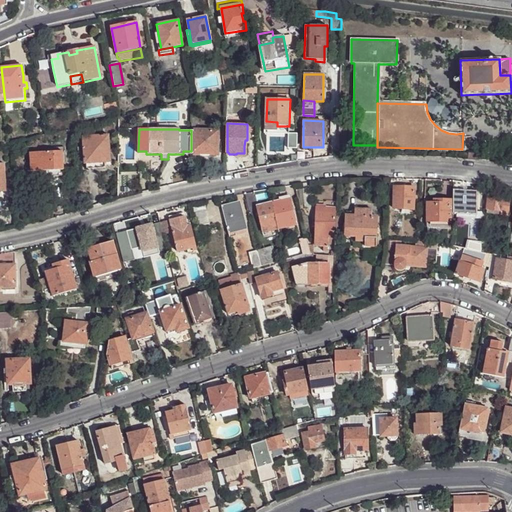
[(191,154),(218,154),(218,130),(191,130),(191,151),(191,154)]
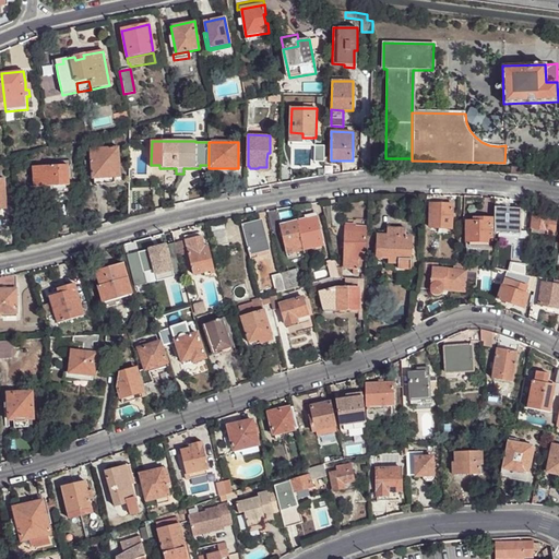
[(94,178),(115,177),(116,176),(115,163),(120,163),(118,146),(91,149),(93,178),(94,178)]
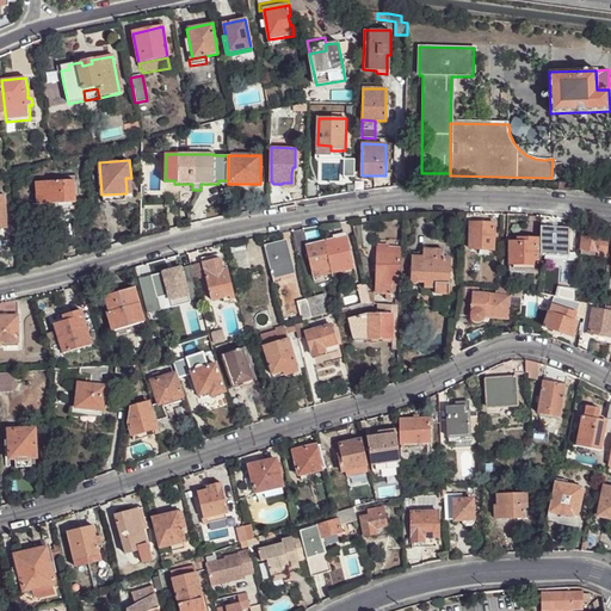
[(56,203),(75,202),(75,180),(75,179),(37,180),(37,202),(38,204),(48,203),(56,203)]
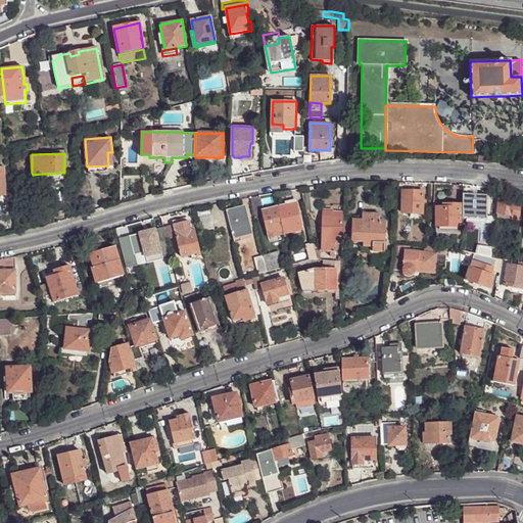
[(463,185),(463,193),(463,218),(487,218),(487,193),(473,193),(473,186),(463,185)]
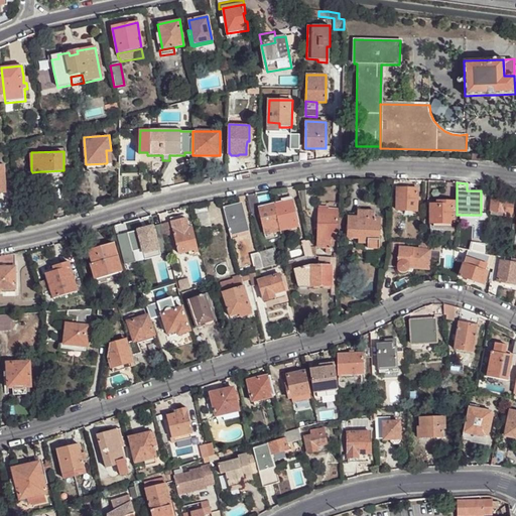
[(417,188),(397,187),(397,211),(417,211),(417,188)]
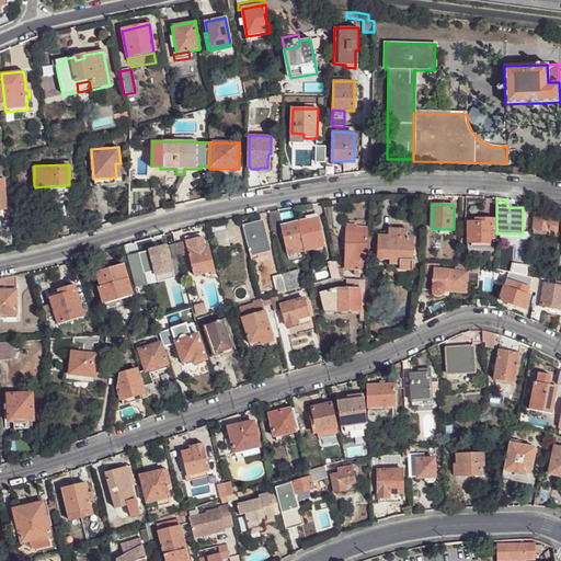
[(535,217),(533,229),(546,231),(549,231),(548,235),(557,236),(558,216),(551,215),(550,219),(541,218),(535,217)]
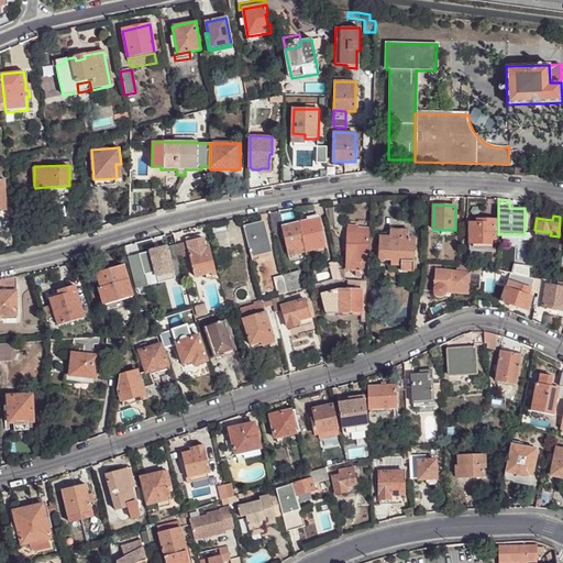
[(305,247),(306,252),(326,247),(319,217),(308,219),(309,222),(299,223),(305,247)]
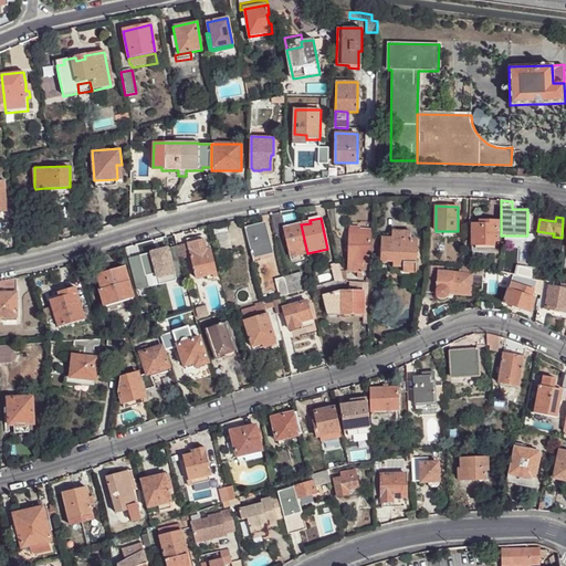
[(473,223),(472,253),(495,253),(498,253),(499,221),(486,220),(486,223),(473,223)]
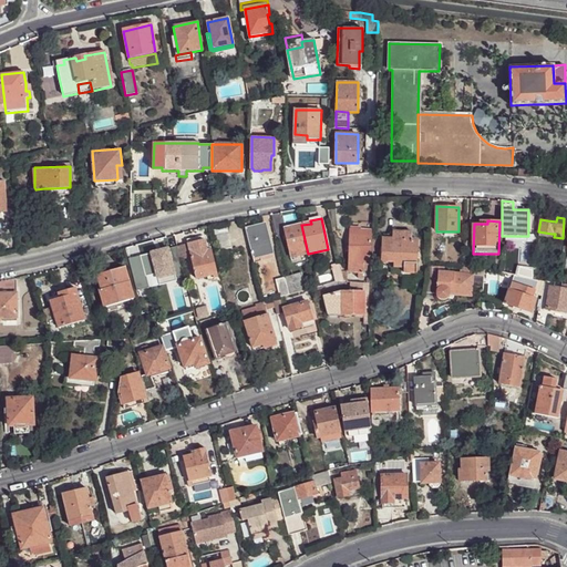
[(263,224),(244,229),(251,257),(258,256),(270,253),(270,251),(269,251),(265,236),(266,235),(263,224)]
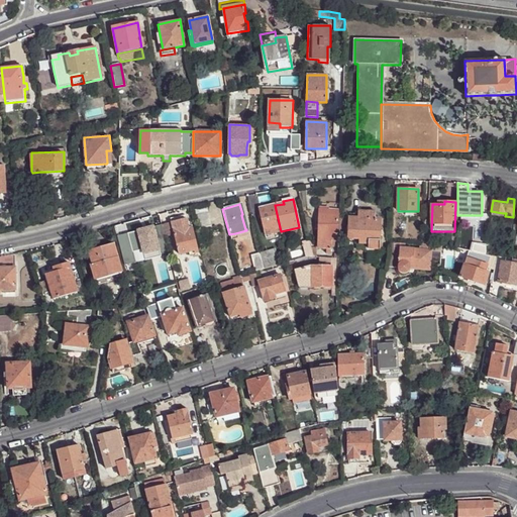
[(274,228),(280,227),(275,205),(265,207),(266,209),(260,211),(264,230),(267,230),(270,229),(274,228)]
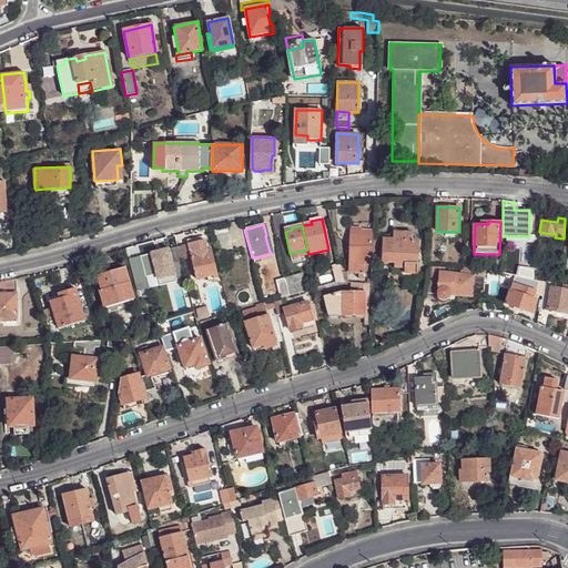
[(373,265),(374,232),(363,232),(361,229),(355,229),(353,231),(352,273),(366,274),(366,265),(373,265)]
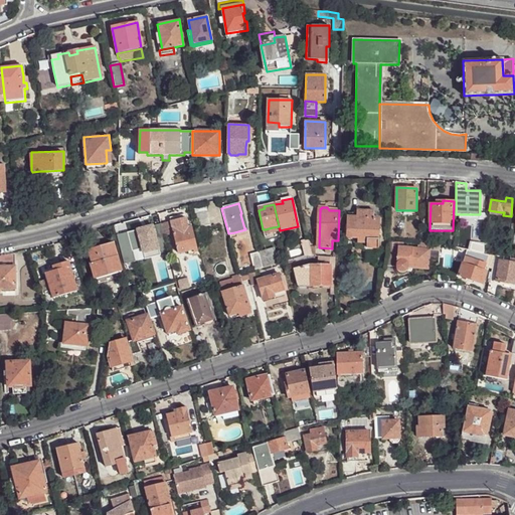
[(207,217),(206,211),(194,214),(195,220),(207,217)]
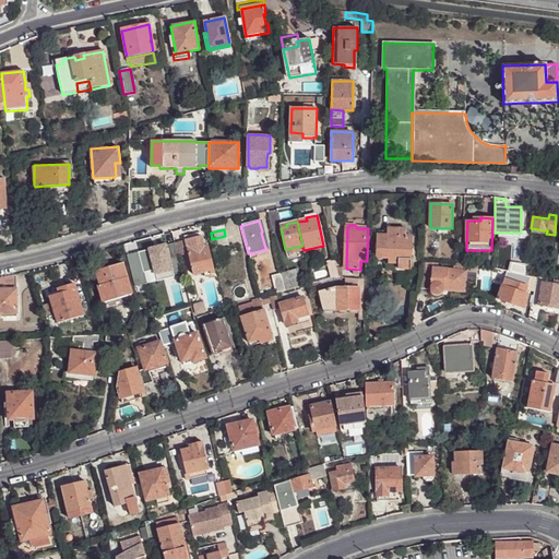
[(188,252),(193,275),(205,272),(204,269),(207,269),(213,268),(210,250),(204,251),(203,247),(202,240),(200,233),(185,237),(186,241),(188,252)]
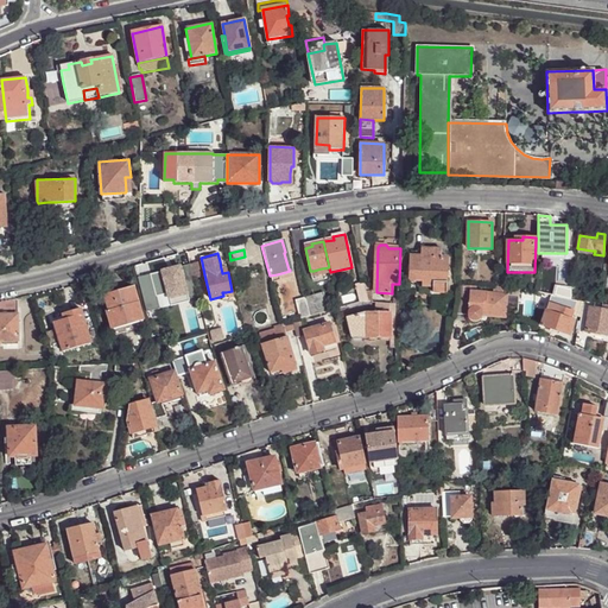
[(449,258),(443,258),(422,257),(411,255),(409,280),(412,280),(423,282),(423,285),(423,286),(430,286),(430,287),(434,287),(448,287),(449,258)]
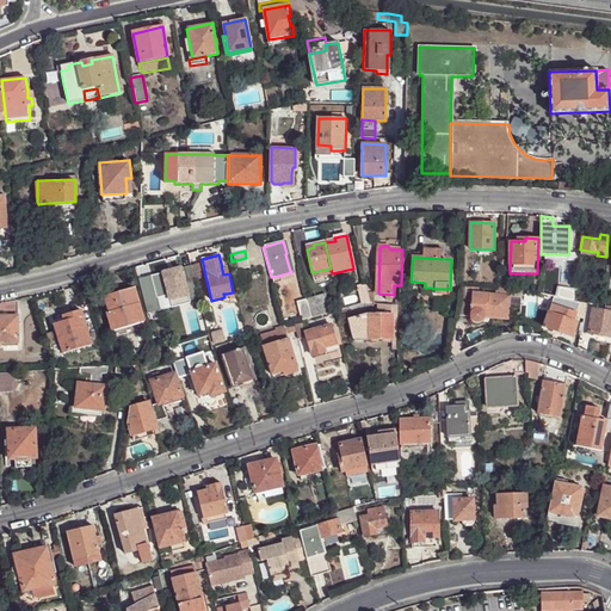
[(191,267),(195,278),(205,276),(203,264),(191,267)]
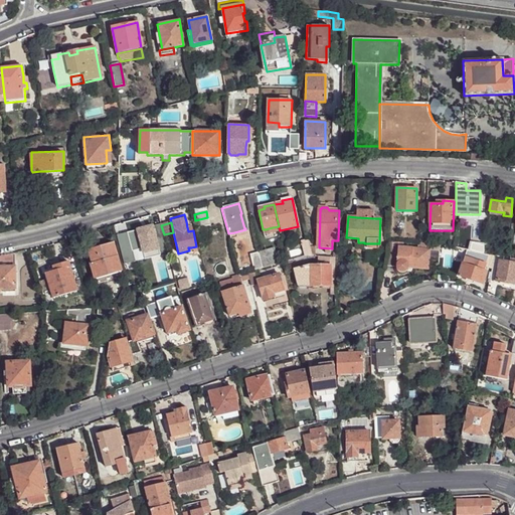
[(159,253),(168,251),(164,234),(161,225),(161,224),(153,226),(153,225),(137,229),(137,230),(127,232),(132,251),(142,249),(143,253),(158,249),(159,253)]
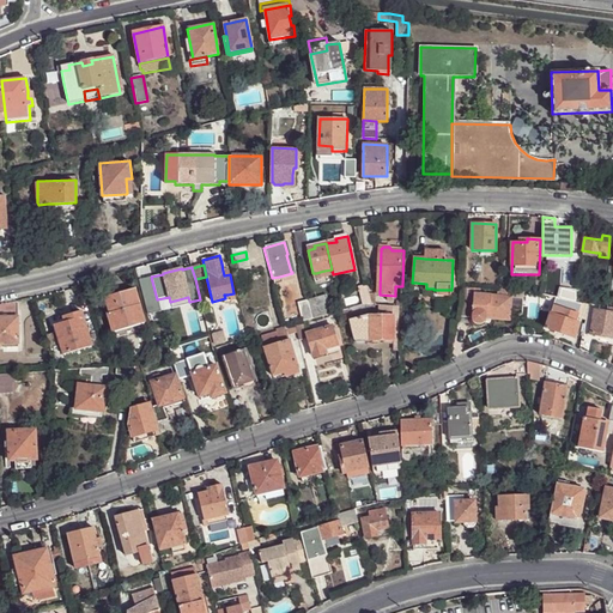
[(366,304),(372,305),(368,286),(358,289),(363,305),(366,304)]
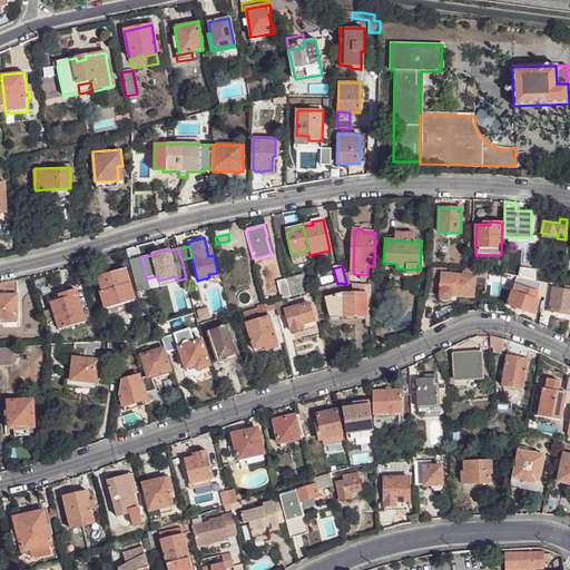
[(448,268),(430,267),(425,294),(440,295),(442,273),(448,274),(448,268)]
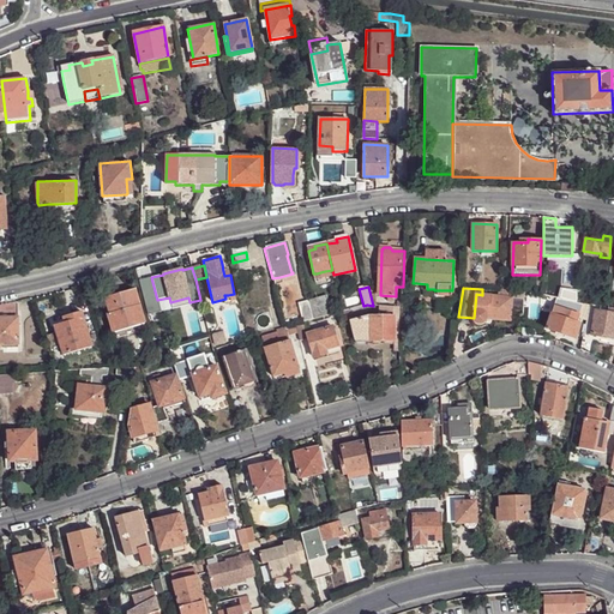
[(113,332),(145,324),(134,289),(104,298),(109,312),(107,313),(113,332)]
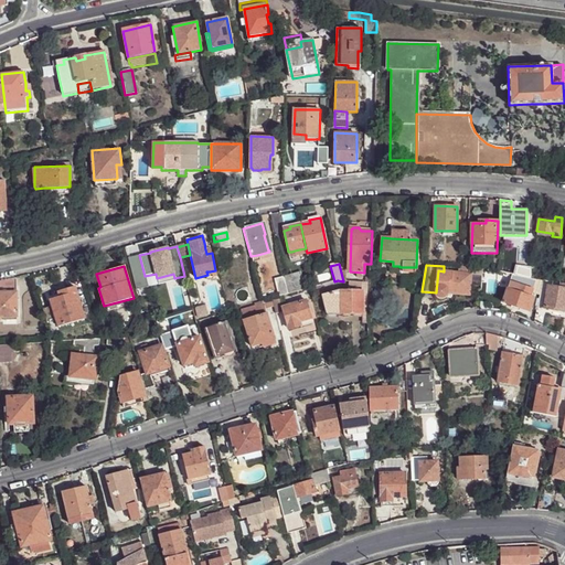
[(448,292),(452,294),(470,295),(472,274),(469,274),(459,273),(444,272),(438,270),(436,292),(436,295),(437,295),(440,298),(445,297),(448,296),(448,292)]
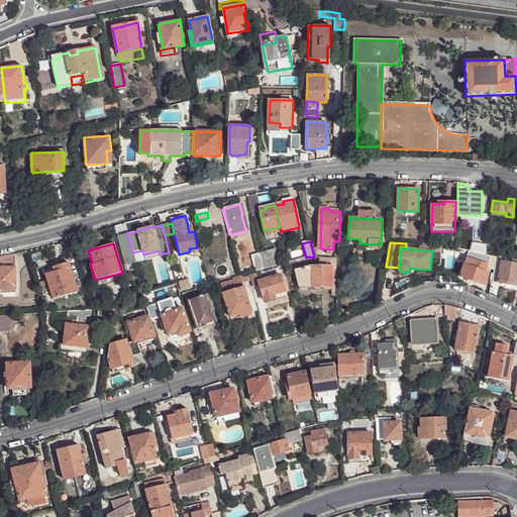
[(260,253),(264,269),(280,265),(275,249),(260,252),(260,253)]
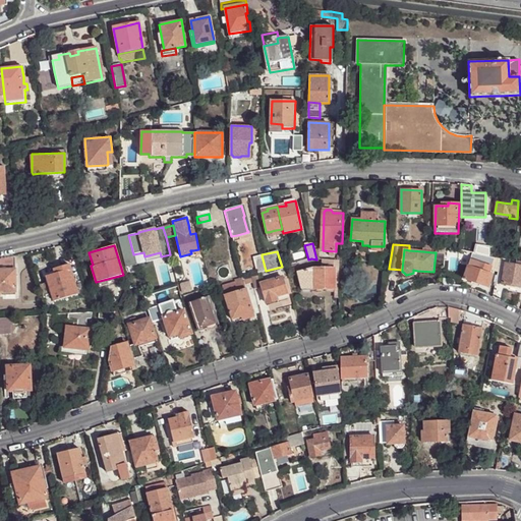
[(162,258),(161,256),(160,252),(145,256),(147,263),(162,258)]
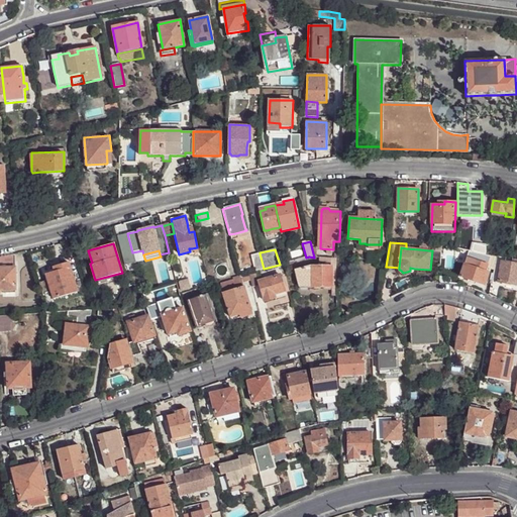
[(5,255),(0,256),(0,269),(14,269),(13,253),(5,255)]
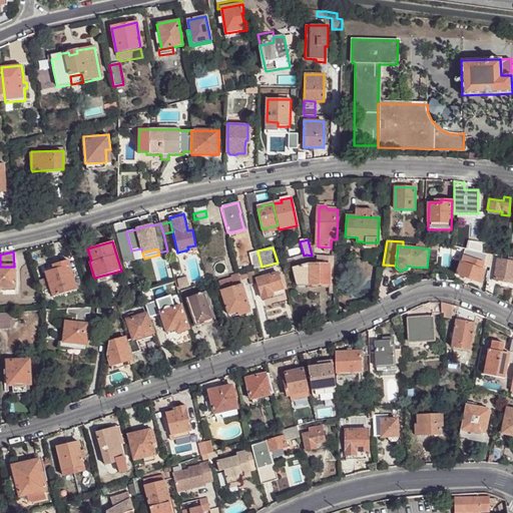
[(249,253),(254,270),(262,267),(258,251),(249,253)]
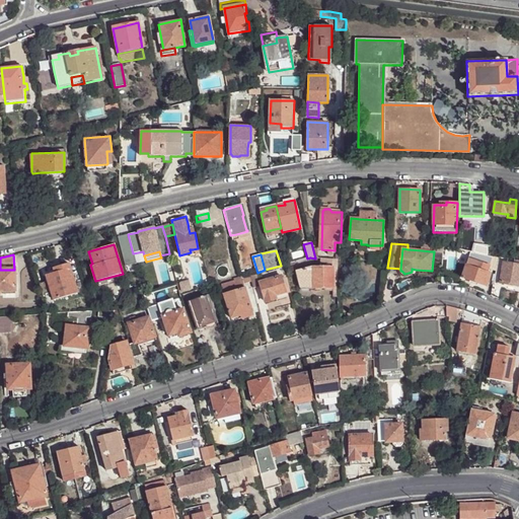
[(499,258),(487,255),(484,268),(496,272),(499,258)]
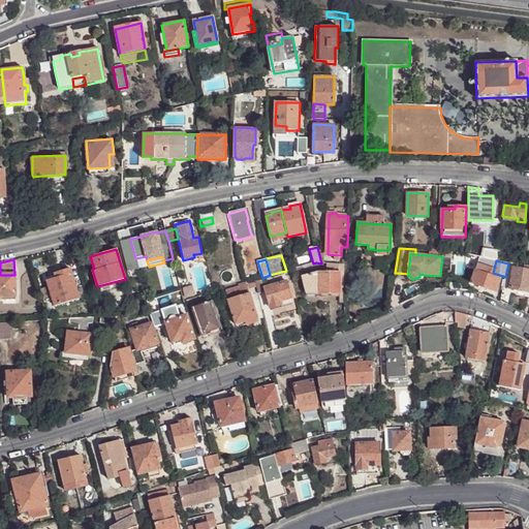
[(508,262),(508,263),(505,277),(503,287),(509,288),(512,269),(528,271),(528,268),(528,266),(523,265),(508,262)]
